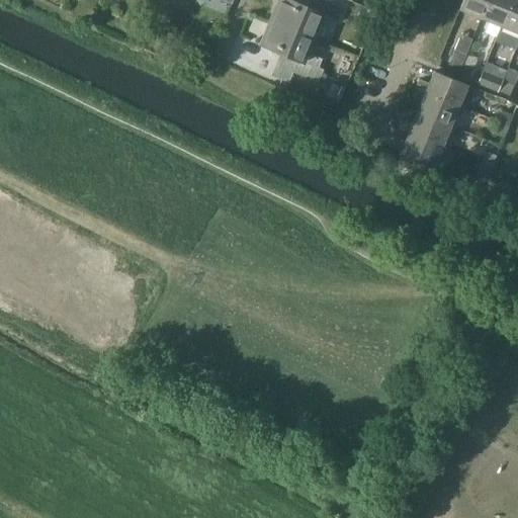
[(315,0),(312,9),(288,0),(280,0),(272,21),(314,38),(324,14),(337,19),(342,8),(323,0),(315,0)]
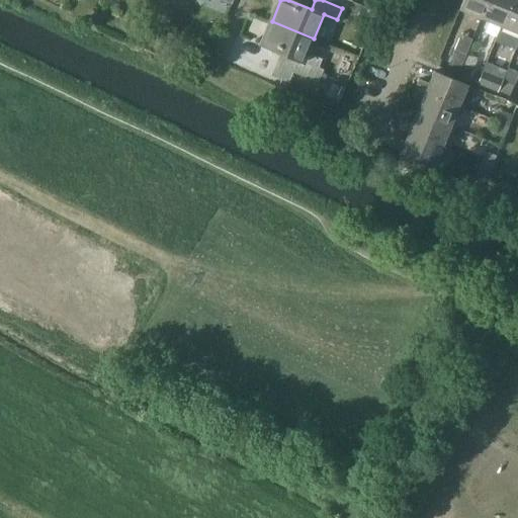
[(482,17),(488,0),(464,0),(461,9),(482,17)]
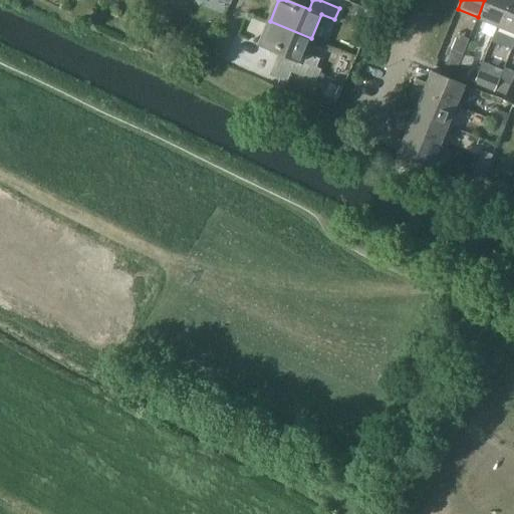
[(498,25),(508,0),(484,0),(478,17),(498,25)]
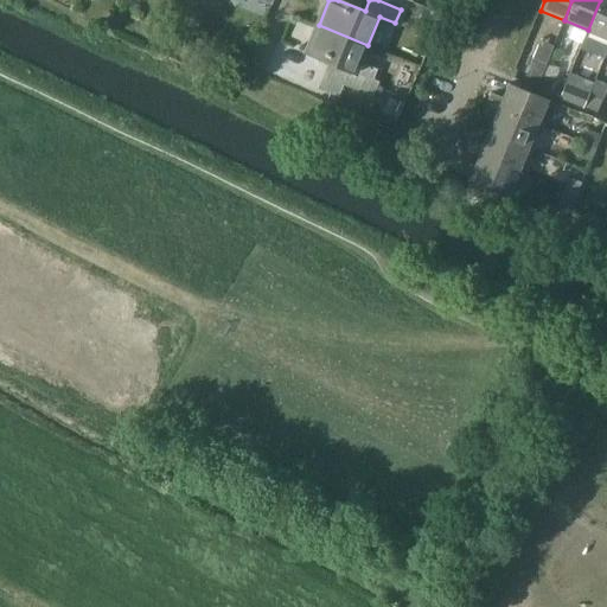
[(606,37),(606,0),(600,0),(588,30),(606,37)]
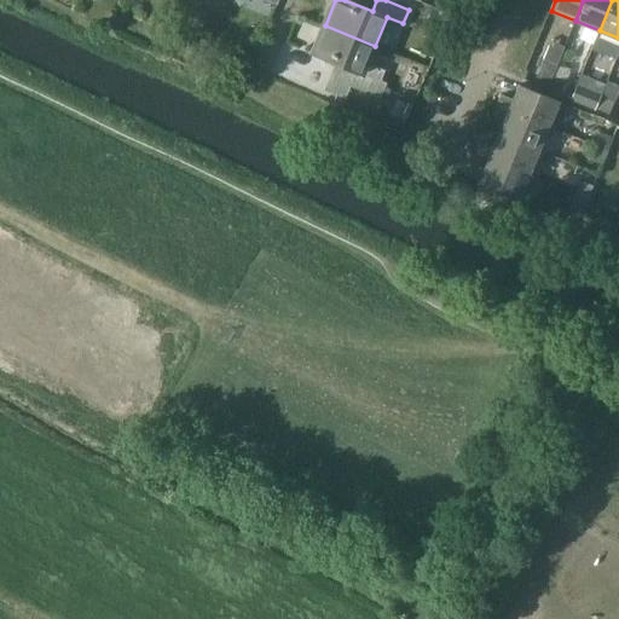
[(380,98),(386,84),(380,81),(385,70),(368,63),(375,46),(325,25),(313,55),(335,63),(324,91),(345,99),(351,86),(380,98)]
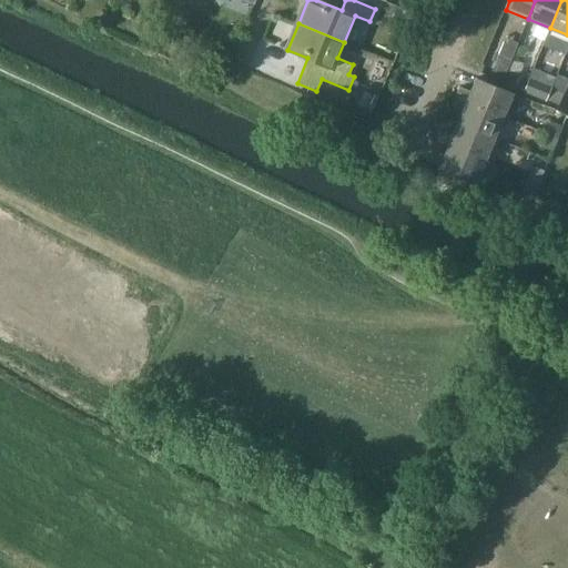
[(159,50),(165,34),(153,29),(146,46),(159,50)]
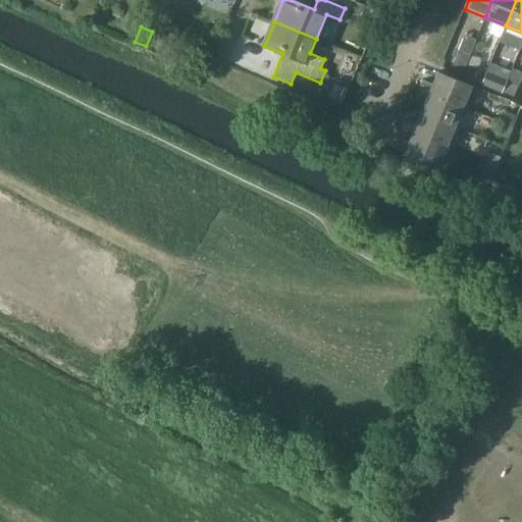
[(466,65),(466,64),(467,62),(470,55),(460,50),(458,50),(451,69),(451,70),(452,70),(462,74),(466,65)]
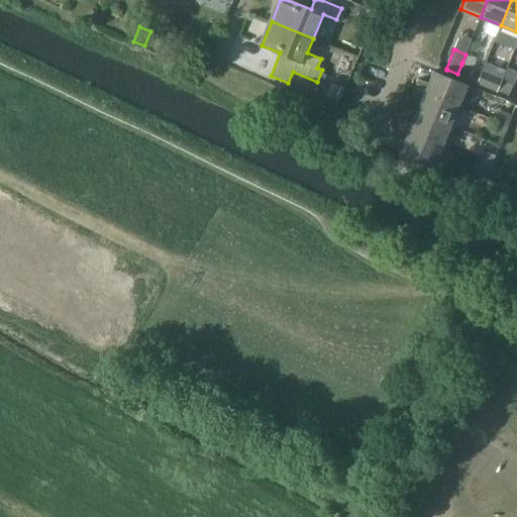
[(473,68),(461,64),(461,65),(457,74),(458,74),(469,78),(473,69),(473,68)]
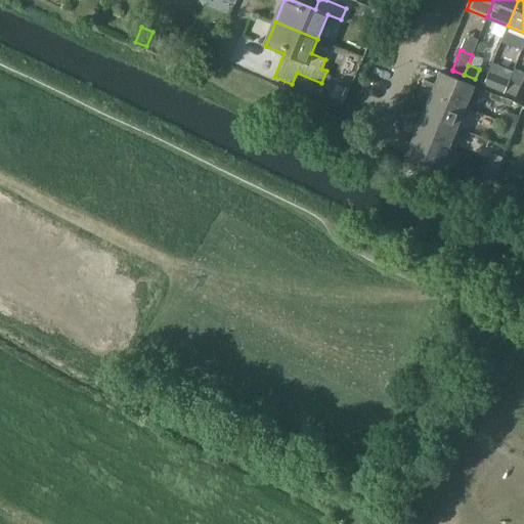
[(425,80),(422,89),(465,106),(474,86),(440,72),(435,84),(425,80)]
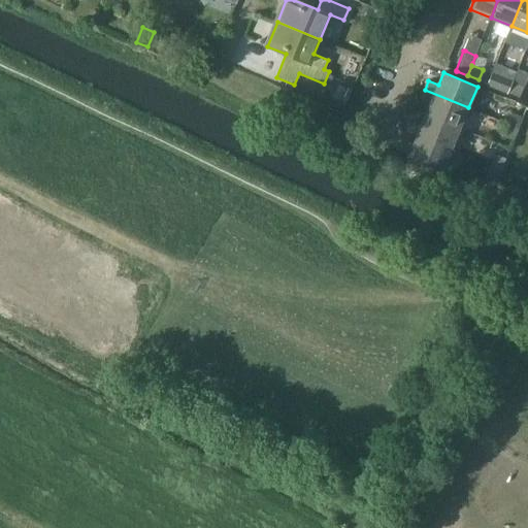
[(509,93),(514,81),(502,77),(498,88),(509,93)]
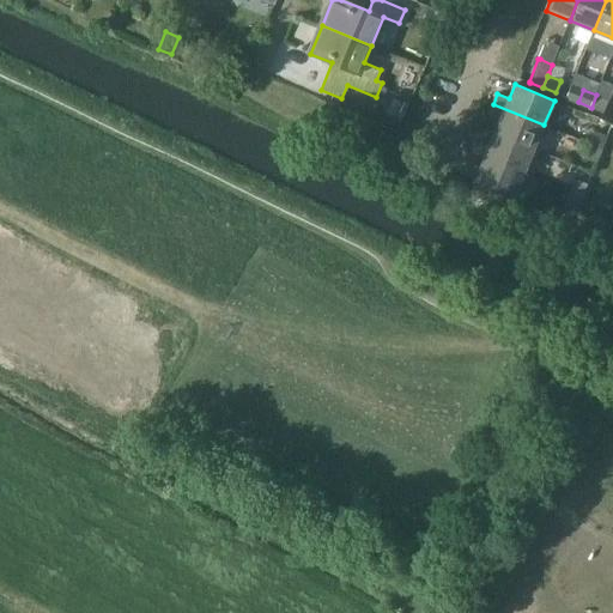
[(608,101),(596,95),(592,108),(604,113),(608,101)]
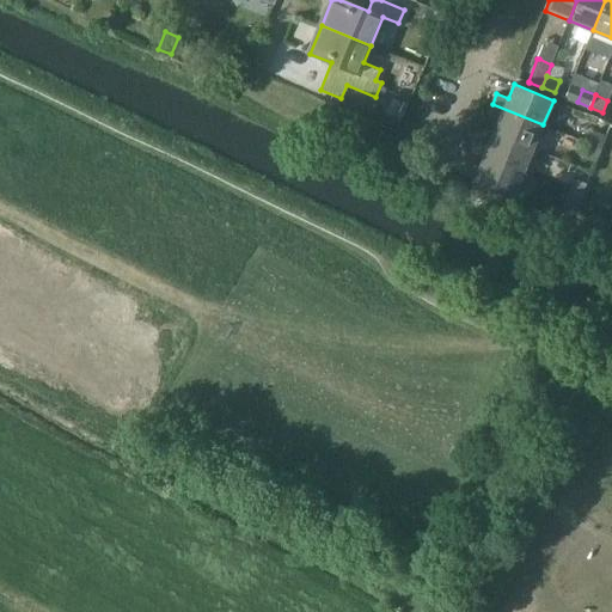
[(493,104),(488,114),(500,118),(494,133),(533,148),(539,134),(546,136),(550,128),(543,124),(493,104)]
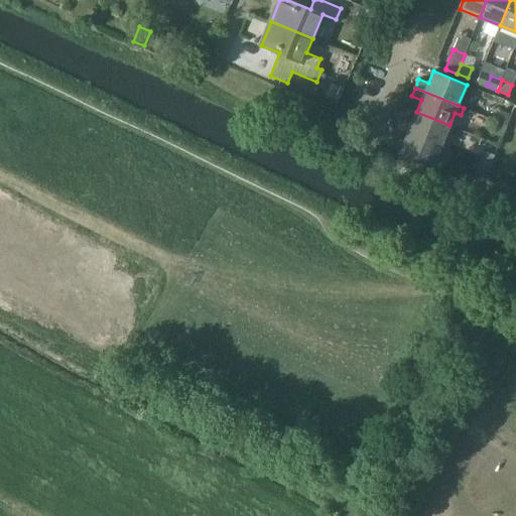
[(502,111),(497,122),(507,126),(512,115),(511,115),(515,107),(505,103),(502,111)]
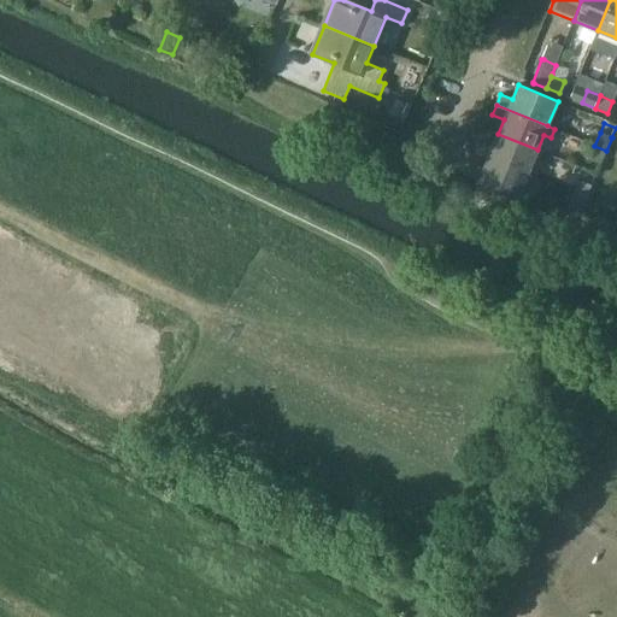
[(480,142),(476,153),(527,174),(538,150),(498,134),(492,147),(480,142)]
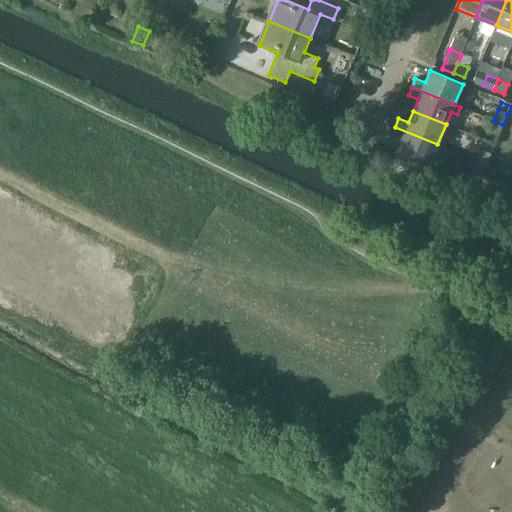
[(499,135),(503,125),(493,121),(489,131),(499,135)]
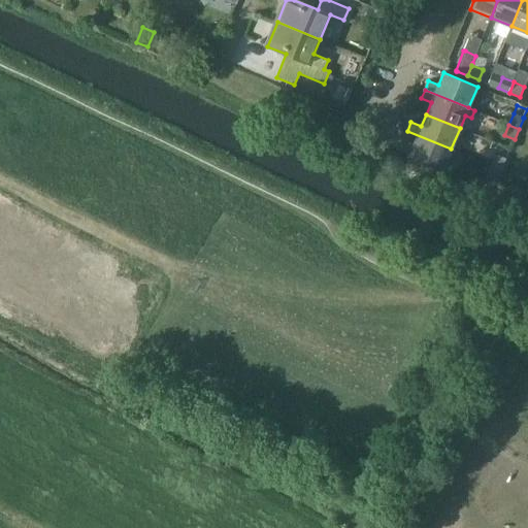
[(407,131),(403,140),(414,144),(408,157),(442,170),(451,149),(407,131)]
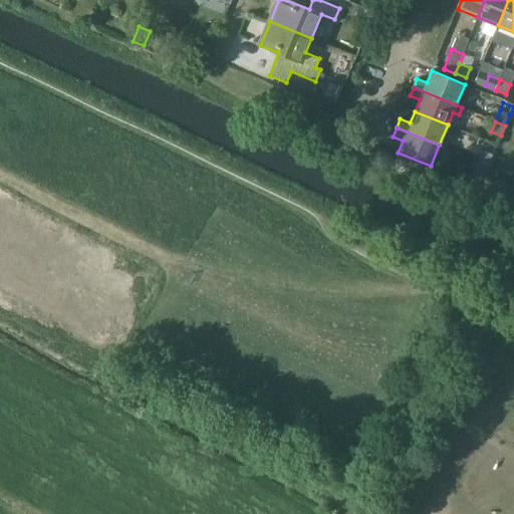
[(488,166),(493,155),(483,151),(473,147),(469,157),(477,161),(479,162),(488,166)]
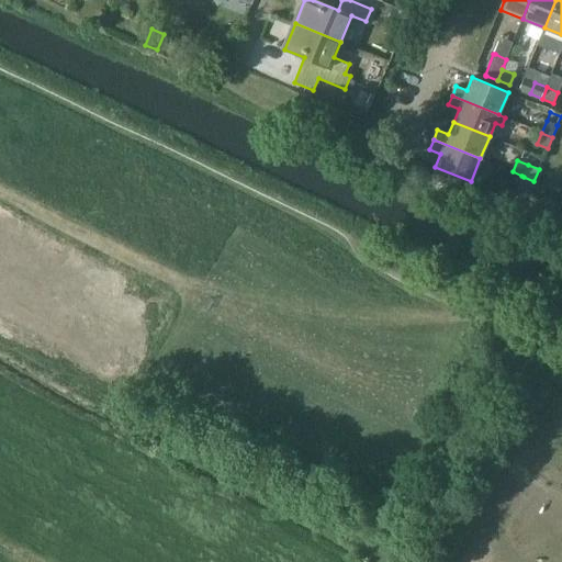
[(529,192),(534,181),(524,177),(521,176),(517,188),(519,188),(529,192)]
